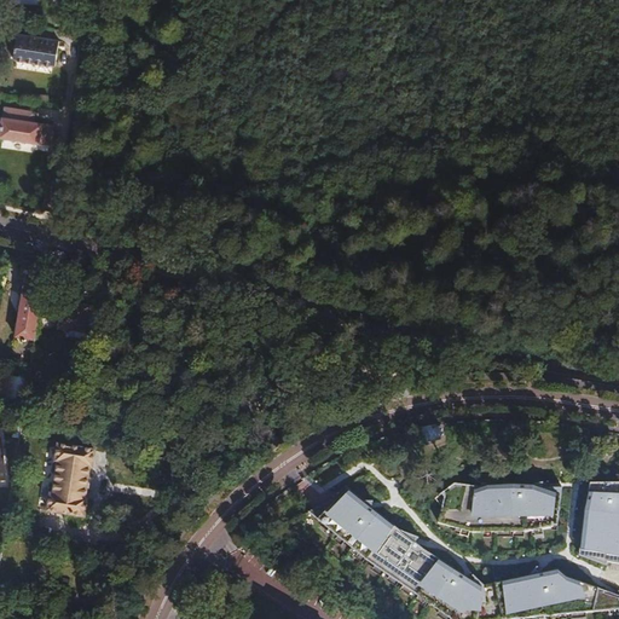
[(77,0),(77,10),(90,11),(91,0),(77,0)]
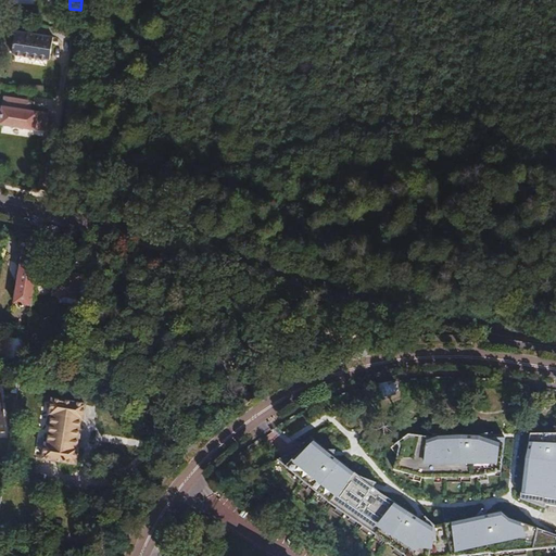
[(16,30),(13,53),(50,60),(54,36),(16,30)]
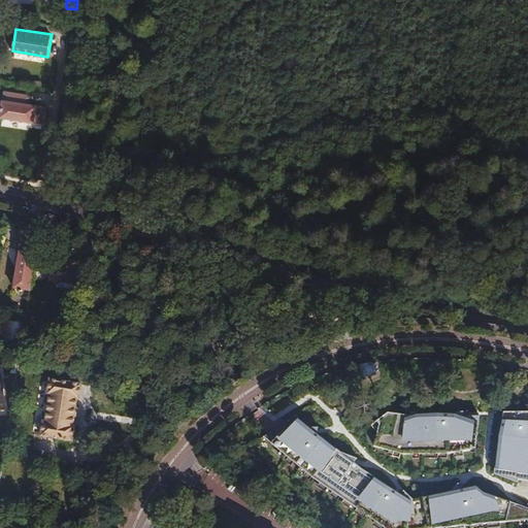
[(3,99),(1,114),(34,121),(34,120),(43,121),(45,106),(3,99)]
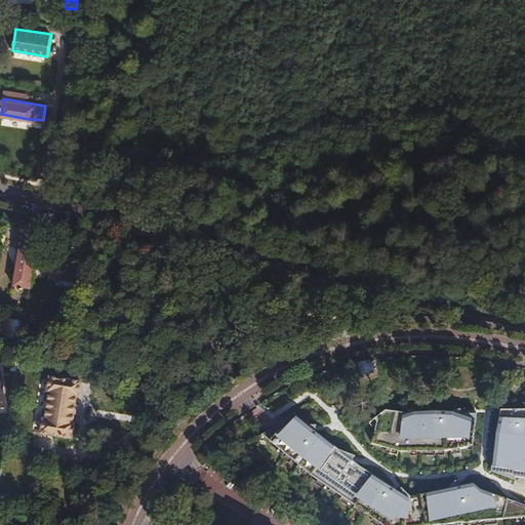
[(30,290),(38,236),(22,234),(12,287),(30,290)]
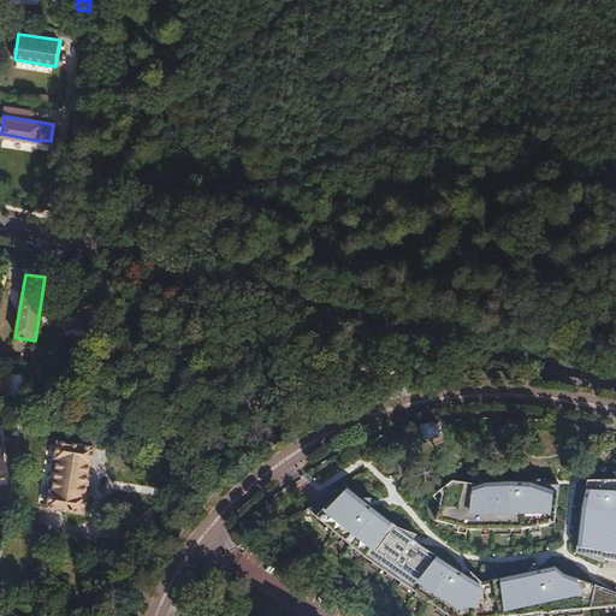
[(434,422),(419,426),(422,439),(437,437),(437,433),(443,432),(440,425),(434,426),(434,422)]
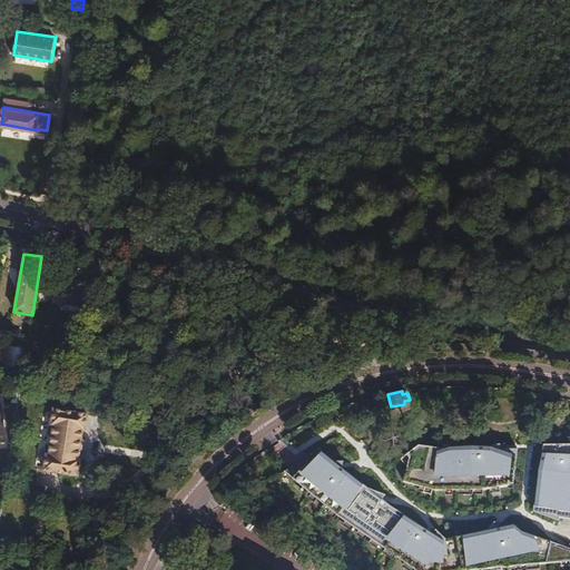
[(87,414),(53,409),(51,424),(53,424),(51,436),(50,435),(49,442),(51,442),(49,454),(47,454),(45,469),(78,474),(80,459),(77,459),(82,429),(85,429),(87,414)]
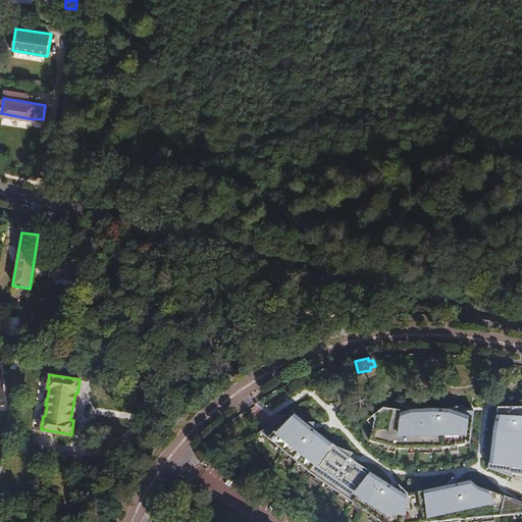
[(471,441),(475,409),(461,410),(460,405),(452,407),(433,407),(407,404),(407,407),(383,405),(372,415),(375,417),(370,438),(398,447),(444,447),(467,442),(467,440),(471,441)]
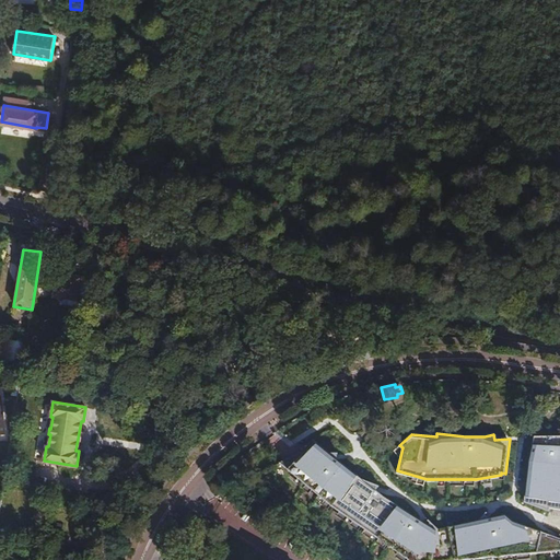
[(559,434),(535,434),(529,459),(525,500),(550,510),(551,506),(559,508),(559,434)]
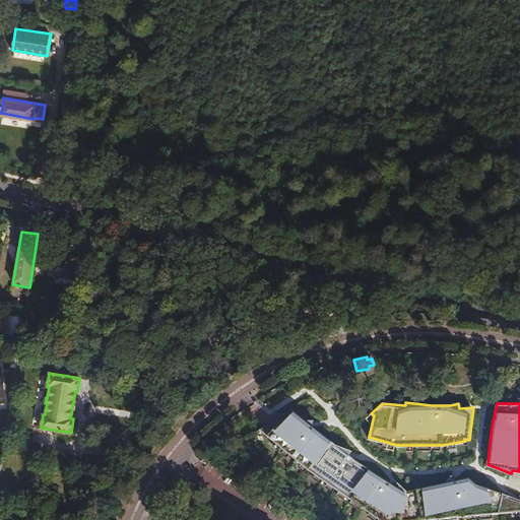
[(379,519),(427,519),(519,511),(519,512),(519,498),(476,482),(469,476),(453,479),(452,475),(453,474),(452,473),(446,481),(407,489),(398,480),(388,478),(349,453),(351,449),(352,449),(352,448),(337,443),(314,418),(306,418),(290,407),(279,414),(279,415),(280,415),(281,417),(268,424),(259,429),(309,471),(379,519)]
